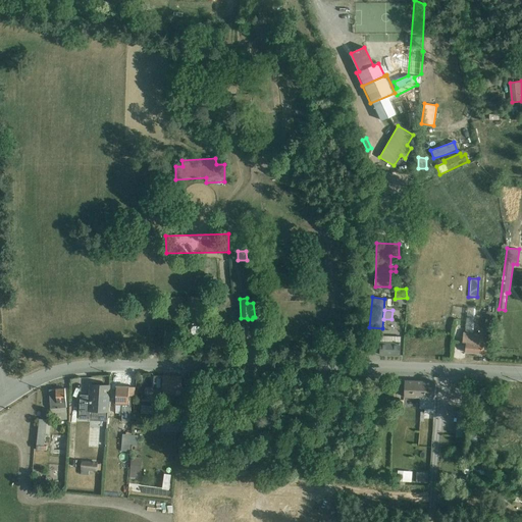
[(465,353),(489,355),(496,312),(487,311),(483,333),(464,332),(463,343),(466,343),(465,353)]
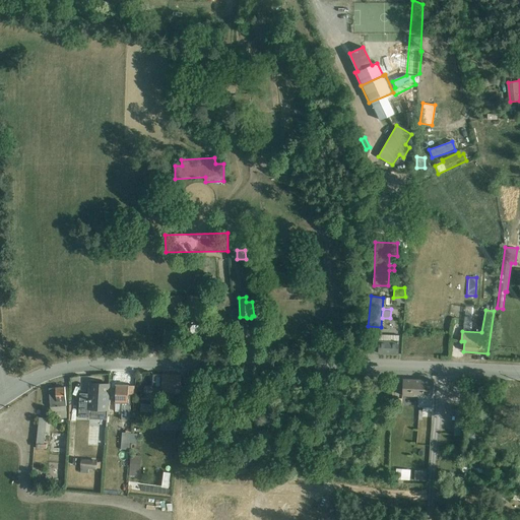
[(379,353),(398,354),(399,341),(392,340),(392,337),(386,337),(386,340),(379,340),(379,344),(376,344),(376,349),(379,349),(379,353)]
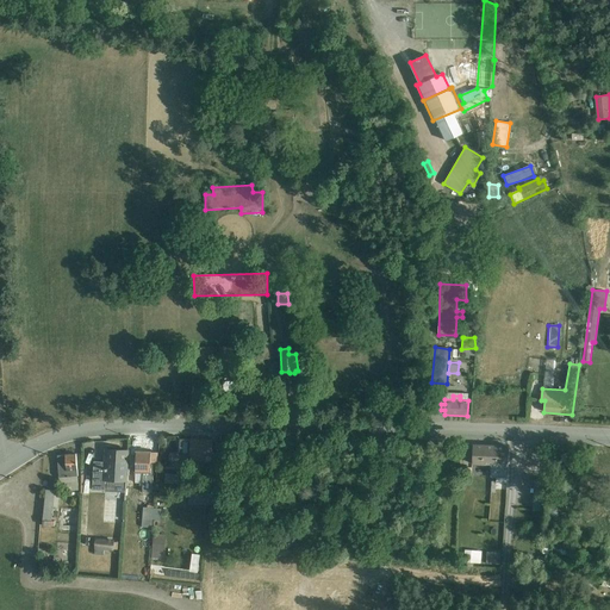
[(197,462),(211,462),(212,440),(191,440),(181,440),(180,455),(190,456),(190,464),(197,464),(197,462)]
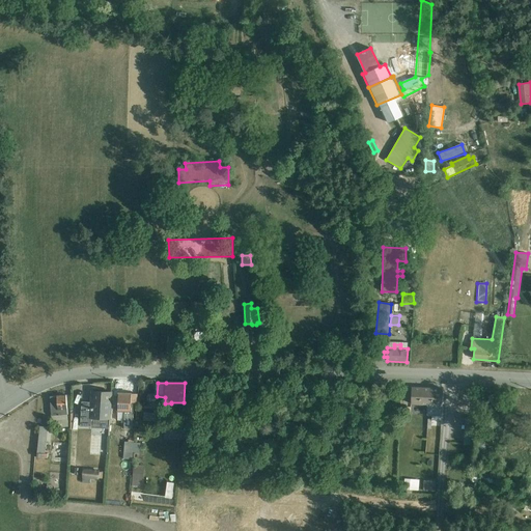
[(427,416),(442,416),(443,389),(412,388),(412,404),(427,406),(427,416)]
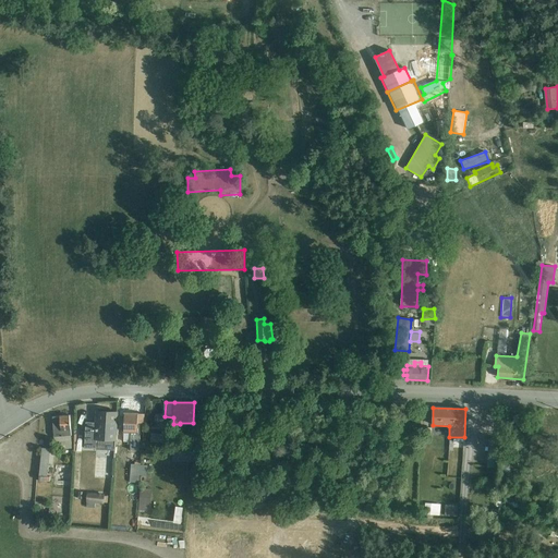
[(96,450),(116,450),(118,413),(97,412),(97,423),(86,422),(85,448),(96,449),(96,450)]
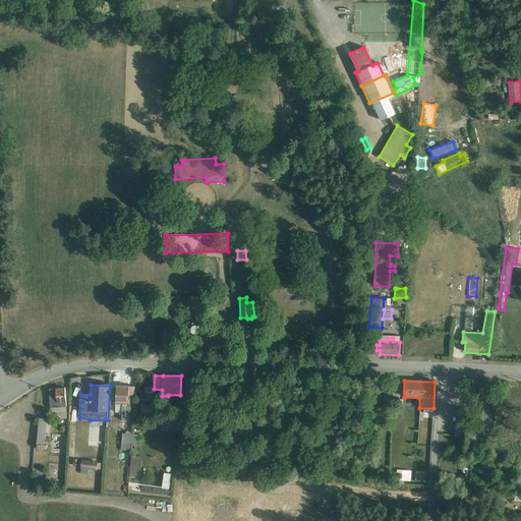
[(122,421),(130,421),(130,395),(134,395),(135,385),(129,385),(129,386),(116,386),(115,412),(120,412),(119,415),(122,415),(122,421)]
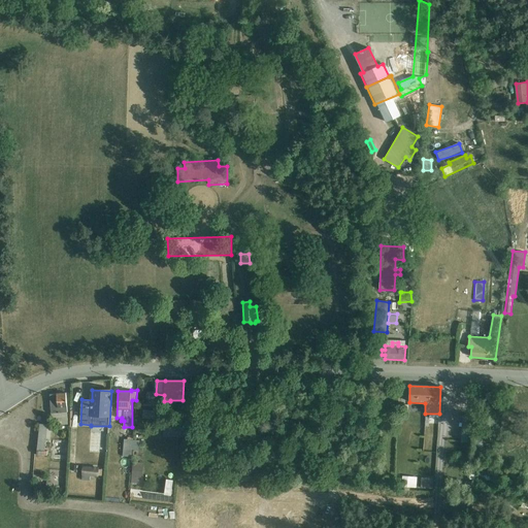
[(58,425),(68,425),(66,393),(50,394),(52,419),(58,419),(58,425)]
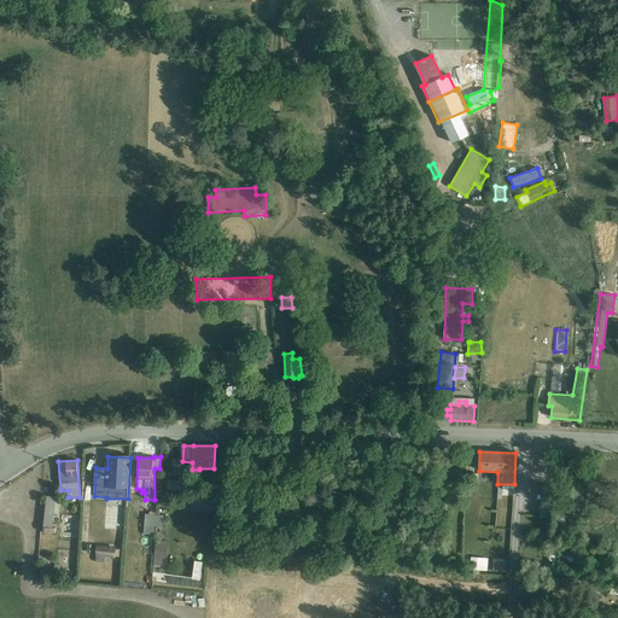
[(548,519),(551,487),(543,485),(543,493),(541,493),(538,518),(548,519)]
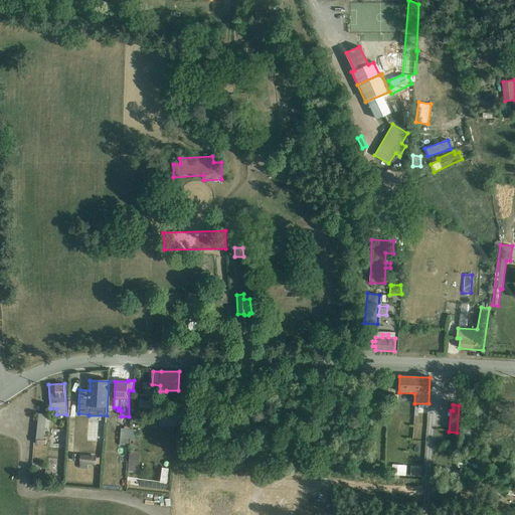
[(160,414),(159,425),(176,426),(177,409),(166,409),(166,414),(160,414)]
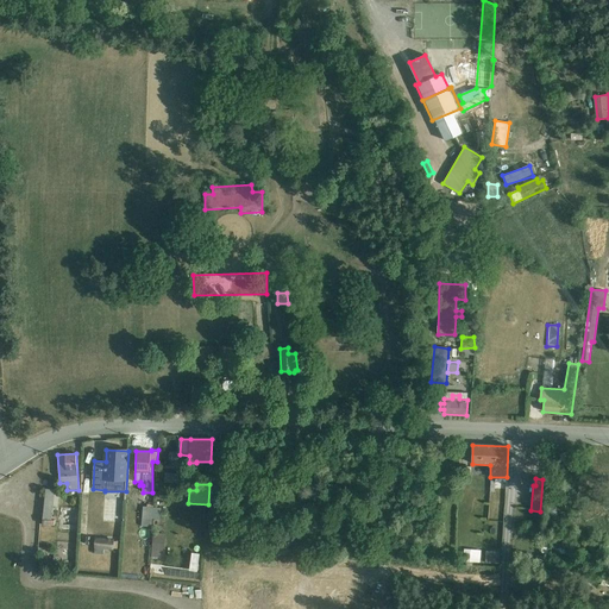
[(545,495),(559,496),(560,484),(546,484),(545,495)]
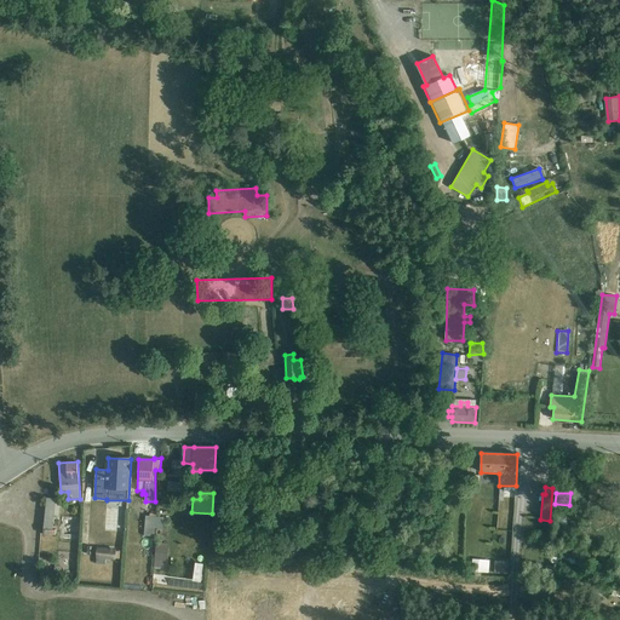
[(61,499),(46,497),(42,534),(56,535),(56,529),(53,529),(55,515),(59,516),(61,499)]
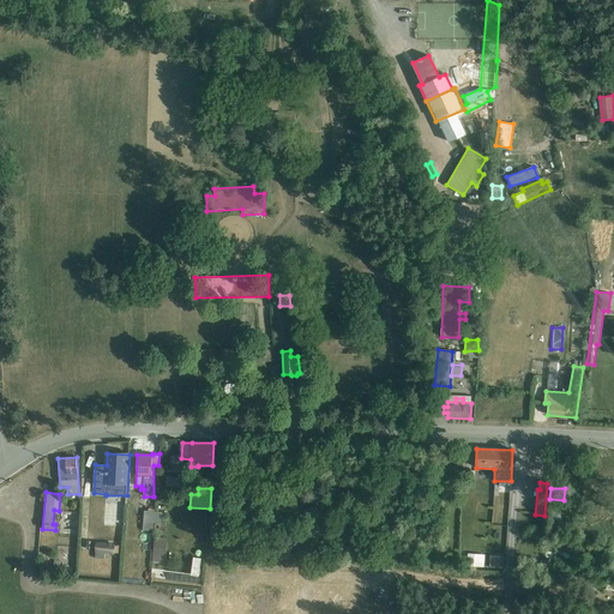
[(566,503),(565,515),(577,516),(578,503),(566,503)]
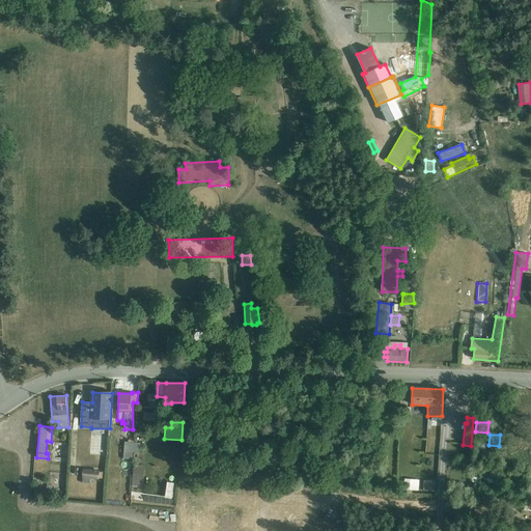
[(134,442),(124,442),(123,458),(133,459),(133,452),(134,442)]
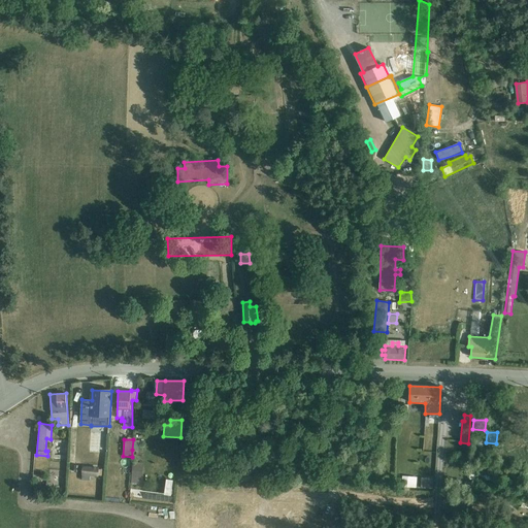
[(476,464),(470,463),(469,480),(493,481),(493,474),(475,473),(476,464)]
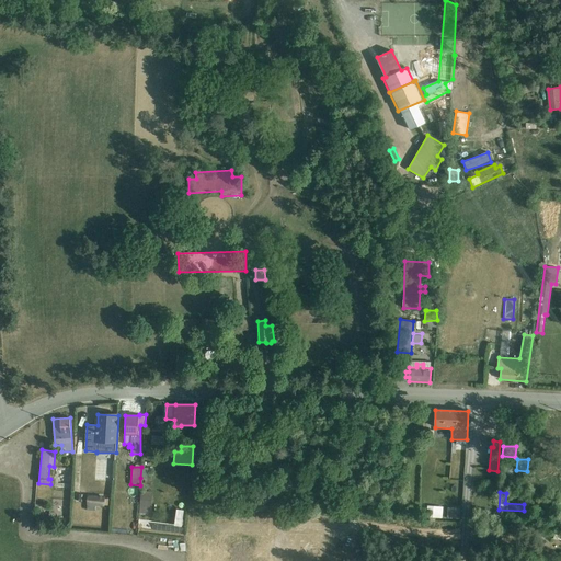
[(151,495),(141,494),(140,506),(150,506),(151,495)]
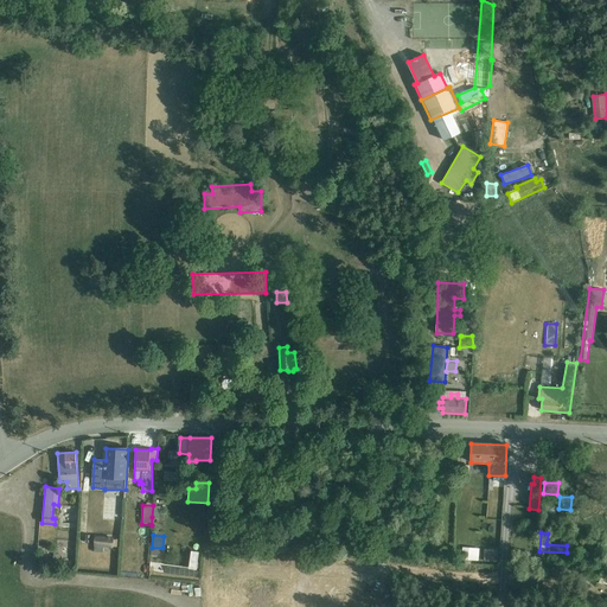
[(114,537),(94,536),(93,551),(103,553),(103,548),(114,548),(114,537)]
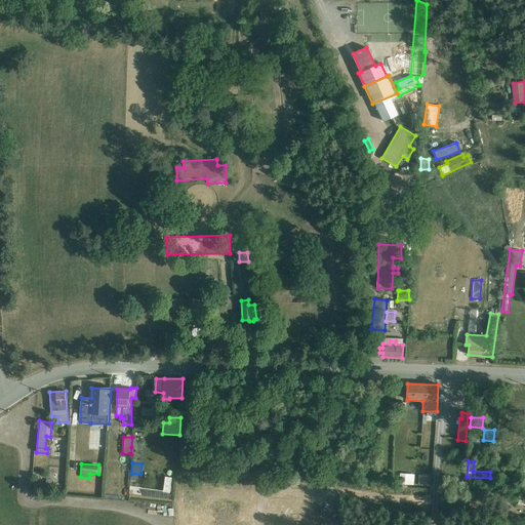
[(414,475),(400,473),(399,484),(414,485),(414,475)]
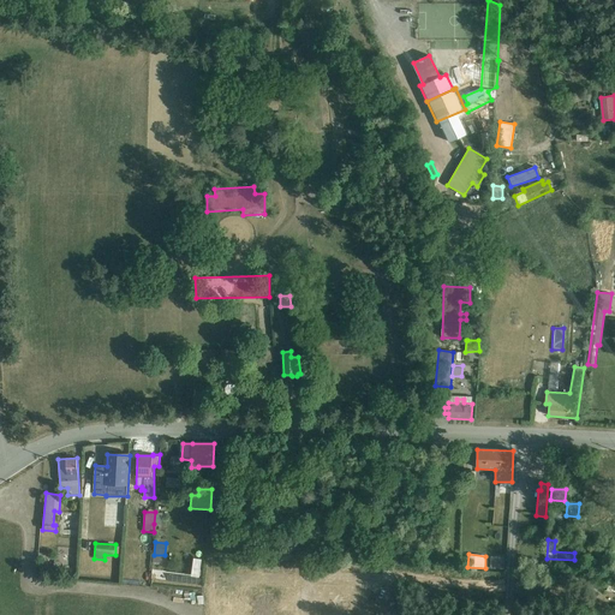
[(505,557),(490,556),(490,568),(505,569),(505,557)]
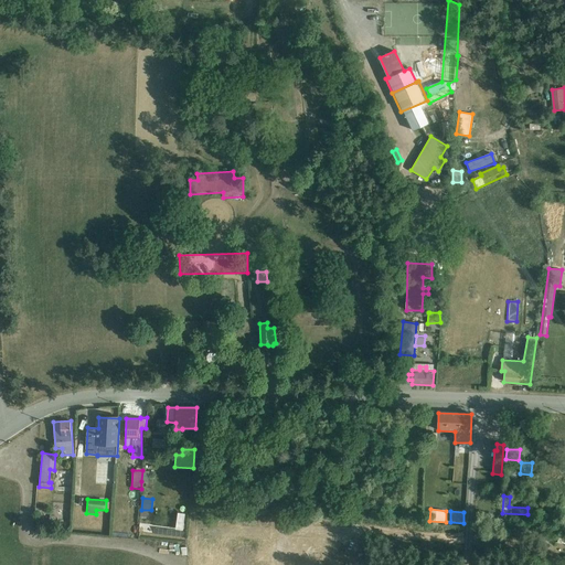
[(185,513),(178,512),(176,529),(183,531),(185,513)]
